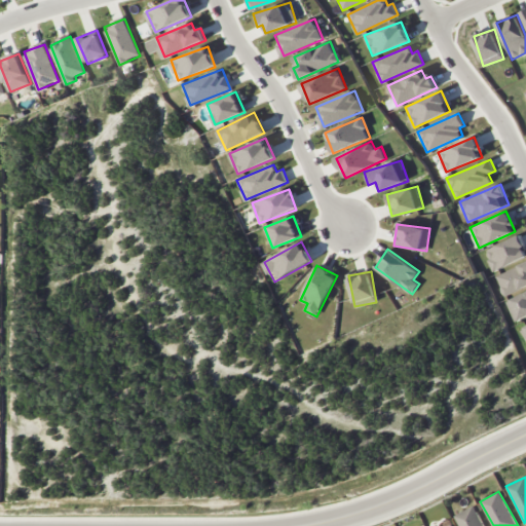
[(460,525),(484,525),(475,505),(455,515),(460,525)]
